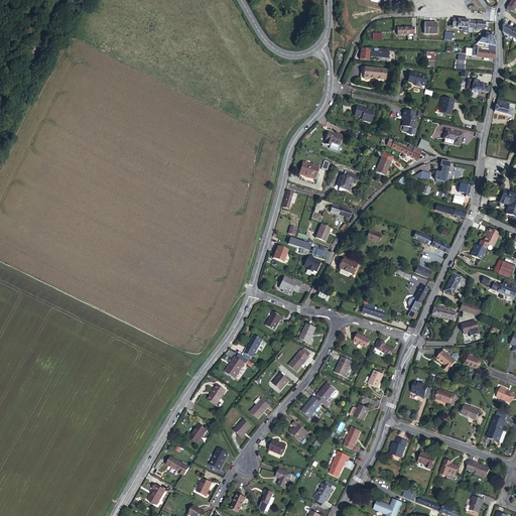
[(515,0),(511,0),(507,8),(513,12),(515,6),(515,0)]
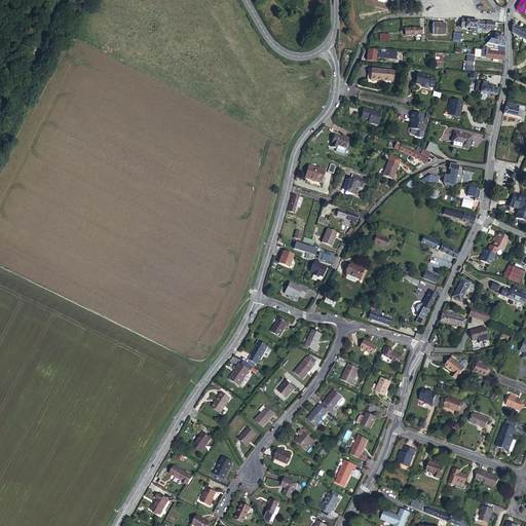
[(482,22),(461,20),(461,28),(470,29),(477,29),(481,30),(482,22)]
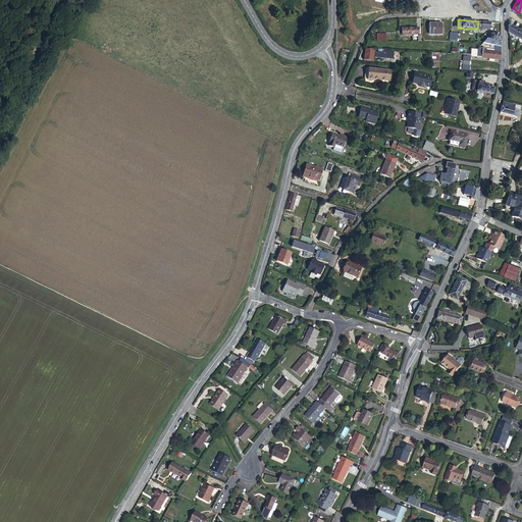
[(478,21),(477,30),(489,31),(489,30),(490,28),(490,22),(478,21)]
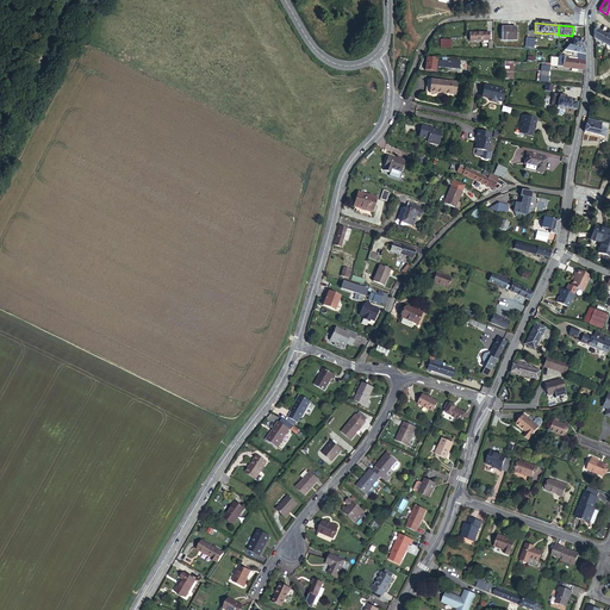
[(502,27),(502,41),(516,41),(516,29),(502,27)]
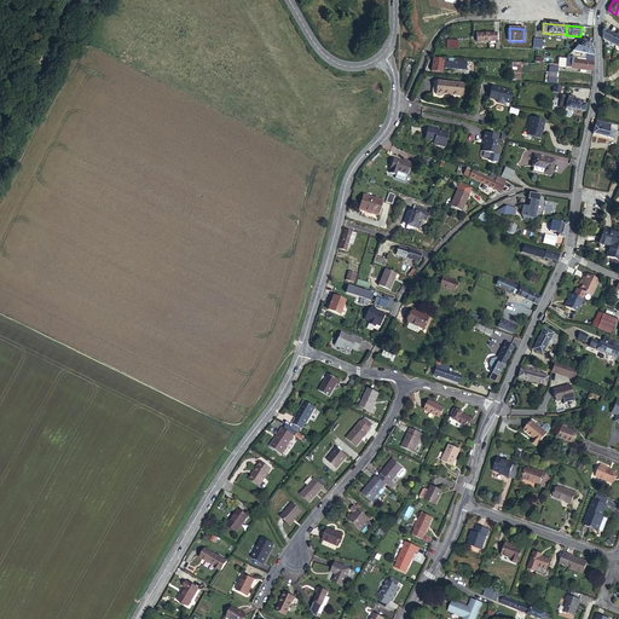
[(603,29),(602,39),(615,47),(618,40),(618,38),(615,36),(614,35),(603,29)]
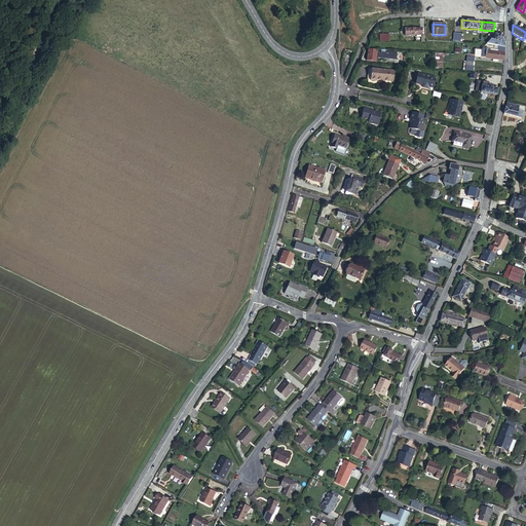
[(498,46),(504,47),(504,43),(504,36),(495,34),(493,40),(490,39),(487,43),(498,46)]
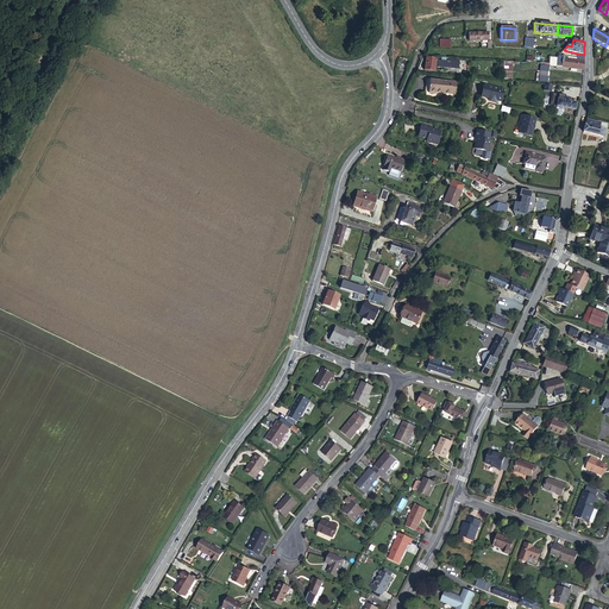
[(550,66),(583,70),(584,63),(584,62),(584,55),(577,54),(577,58),(577,61),(567,60),(569,57),(559,56),(557,58),(550,57),(550,63),(550,66)]
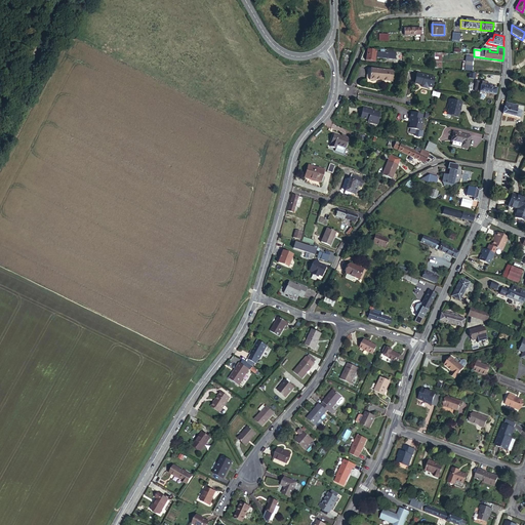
[(367,50),(366,61),(374,62),(375,56),(376,56),(376,58),(397,62),(398,56),(377,53),(377,54),(375,54),(376,51),(367,50)]
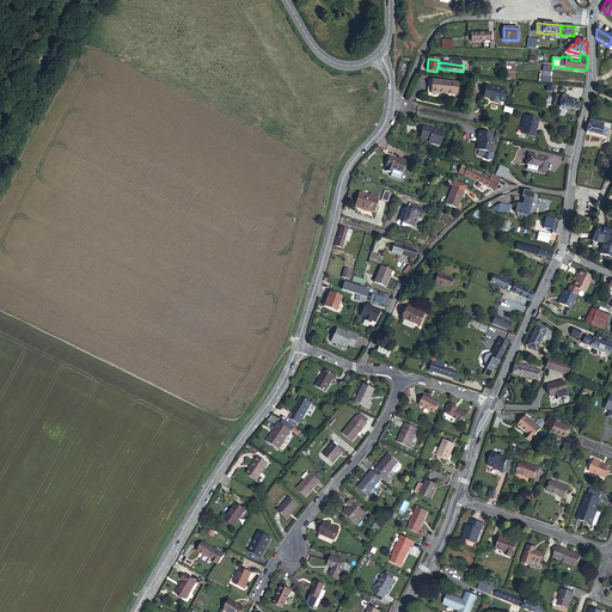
[(551,84),(552,69),(543,68),(542,83),(551,84)]
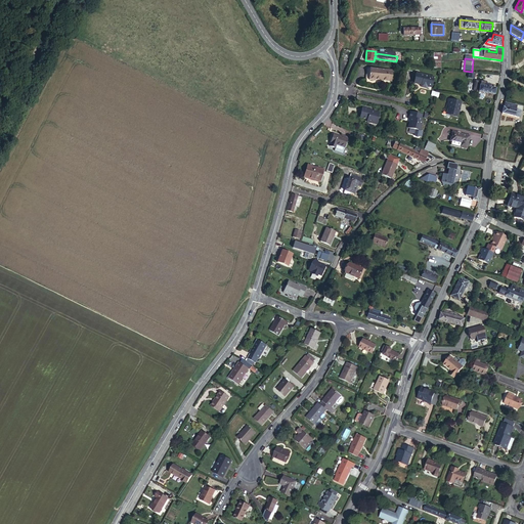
[(387,72),(366,70),(365,81),(367,82),(375,82),(375,81),(383,82),(383,81),(386,81),(386,82),(387,82),(387,72)]
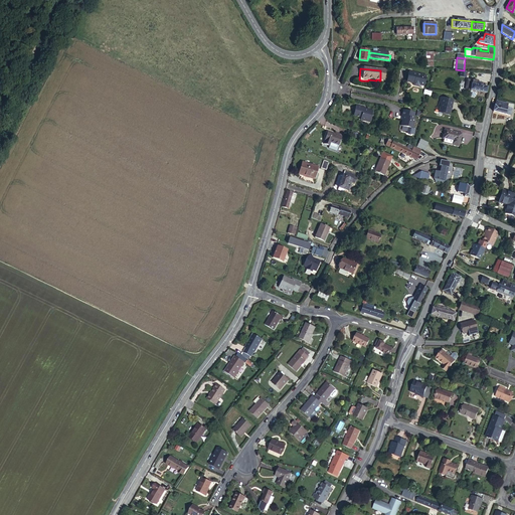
[(460,74),(459,80),(466,81),(467,73),(459,71),(459,73),(460,74)]
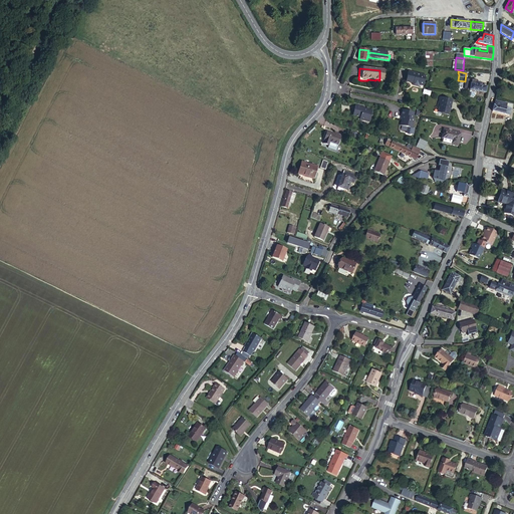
[(411,74),(408,73),(406,83),(411,84),(411,83),(413,83),(413,84),(412,86),(413,87),(417,88),(418,87),(419,86),(423,87),(425,76),(411,72),(411,74)]
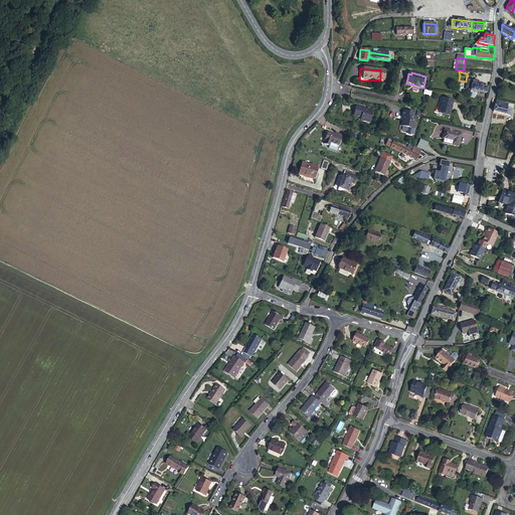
[(469,84),(468,88),(471,88),(471,91),(486,94),(487,90),(485,89),(485,87),(479,86),(480,83),(472,82),(472,84),(469,84)]
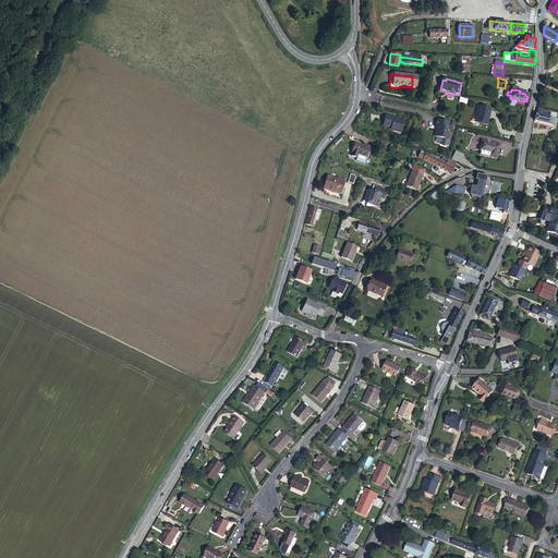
[(492,108),(477,105),(474,117),(476,117),(475,122),(487,124),(488,119),(489,116),(490,116),(492,108)]
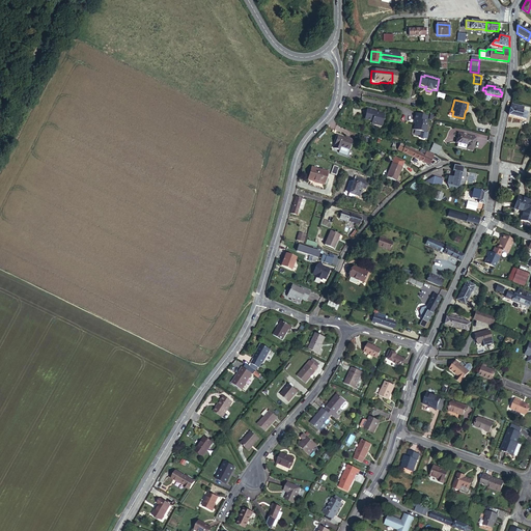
[(524,107),(511,105),(510,109),(508,115),(526,119),(528,113),(523,112),(524,107)]
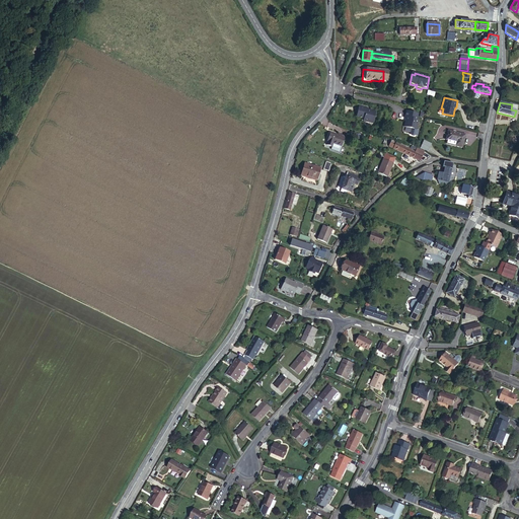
[(368,109),(359,106),(356,118),(363,120),(362,122),(368,124),(372,125),(376,114),(370,113),(367,112),(368,109)]
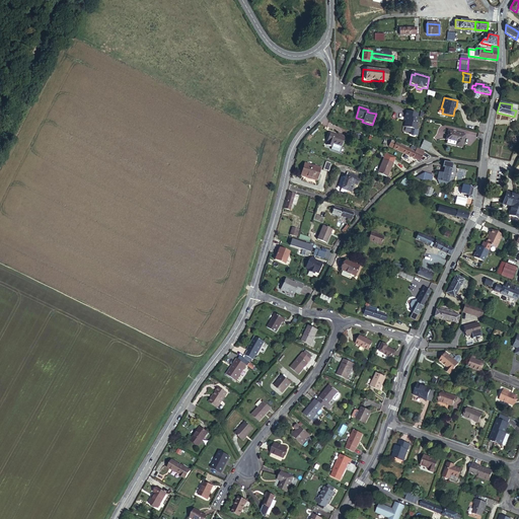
[(419,114),(405,110),(404,118),(406,118),(406,119),(406,121),(405,121),(404,128),(417,130),(419,121),(417,121),(419,114)]
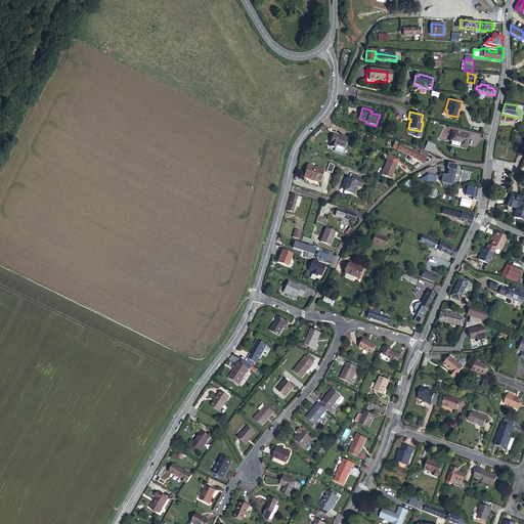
[(452,132),(450,141),(451,141),(461,143),(460,147),(467,148),(470,136),(452,132)]
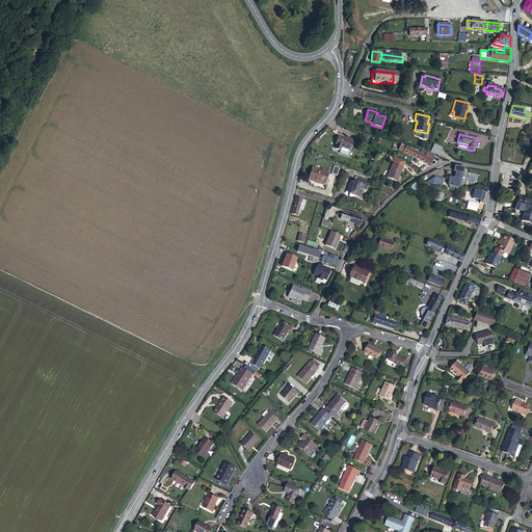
[(335,149),(340,151),(341,148),(343,148),(350,151),(353,140),(347,137),(347,139),(339,136),(335,149)]
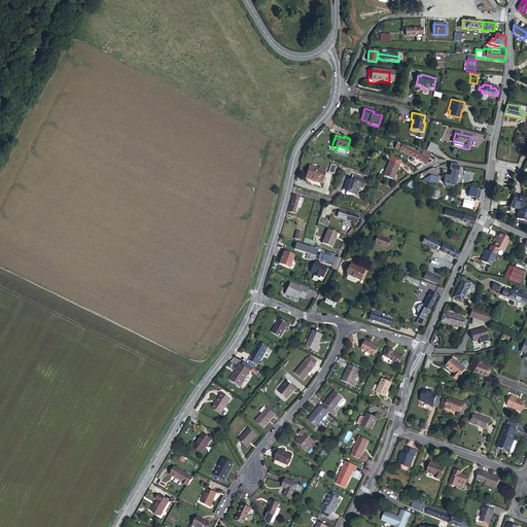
[(397,143),(394,149),(398,150),(398,151),(426,164),(430,154),(417,150),(416,151),(397,143)]
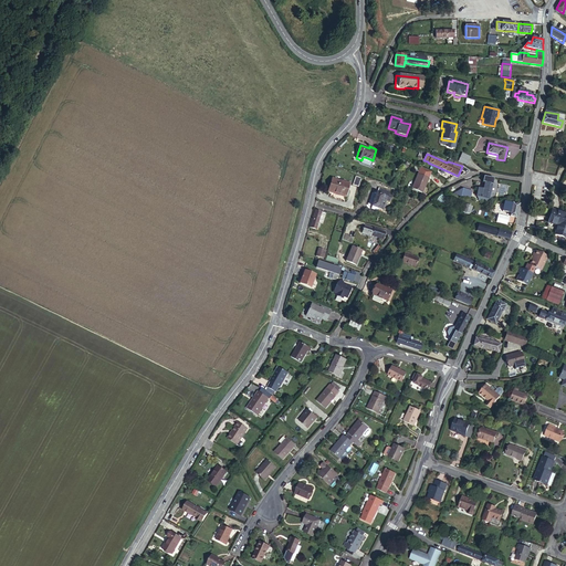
[(419,174),(411,189),(421,194),(429,179),(419,174)]
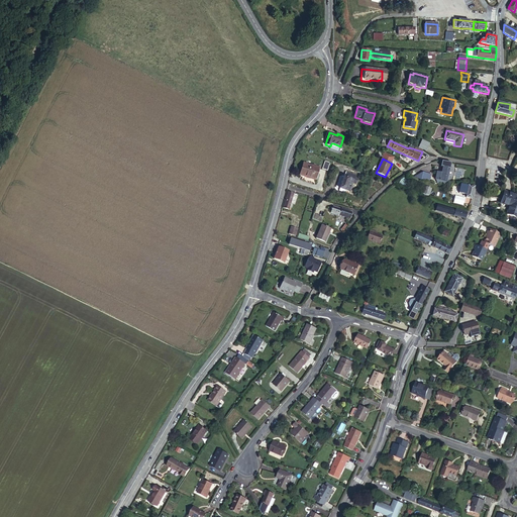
[(325,162),(322,169),(327,171),(330,163),(325,162)]
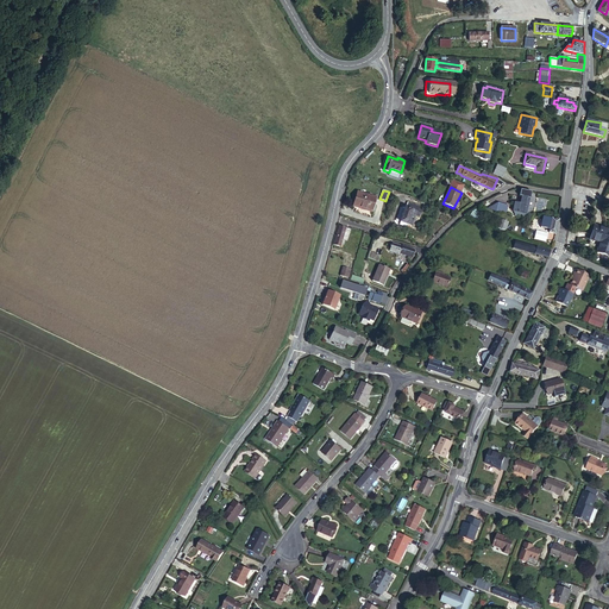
[(515,203),(514,212),(527,214),(532,192),(526,190),(520,190),(519,190),(516,196),(522,198),(521,205),(515,203)]
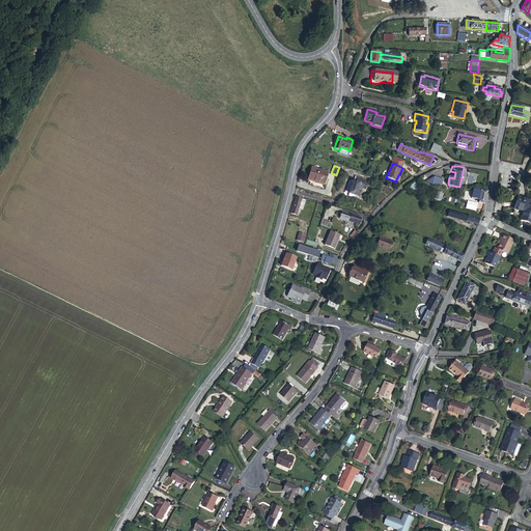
[(314,168),(310,180),(325,185),(329,172),(314,168)]
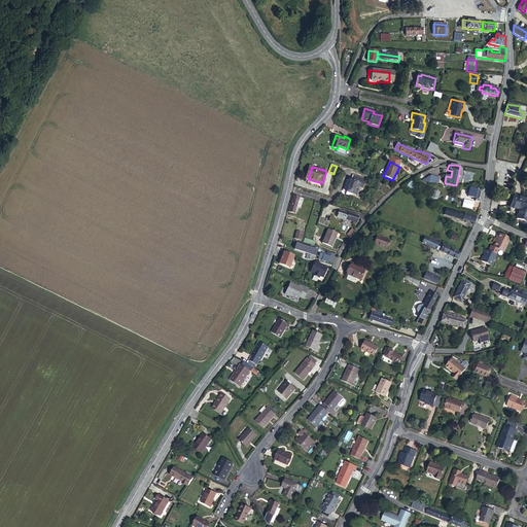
[(351,179),(347,192),(356,196),(361,183),(364,184),(366,180),(353,175),(351,180),(351,179)]
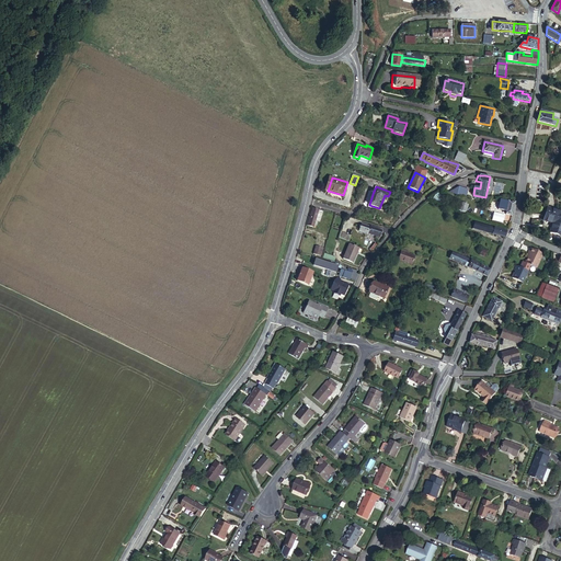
[(451,191),(451,193),(466,196),(468,189),(459,186),(451,191)]
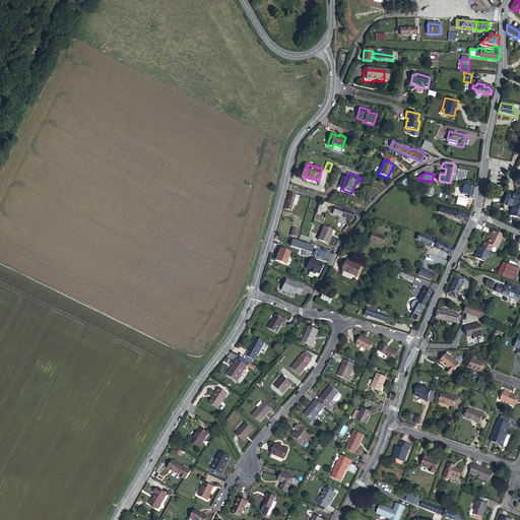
[(454,195),(468,199),(469,196),(462,194),(464,186),(456,186),(454,195)]
